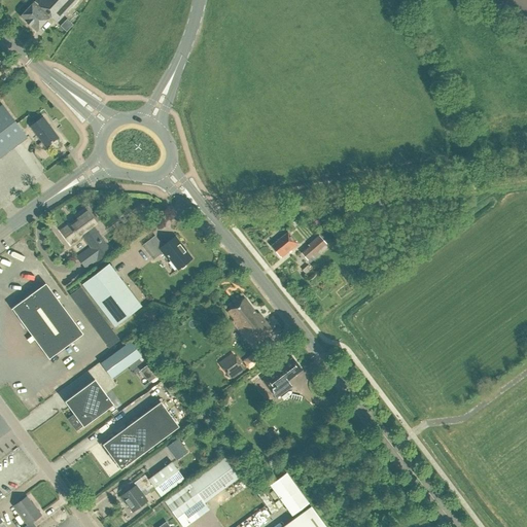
[(56,24),(76,0),(34,0),(20,18),(35,32),(48,18),(56,24)]
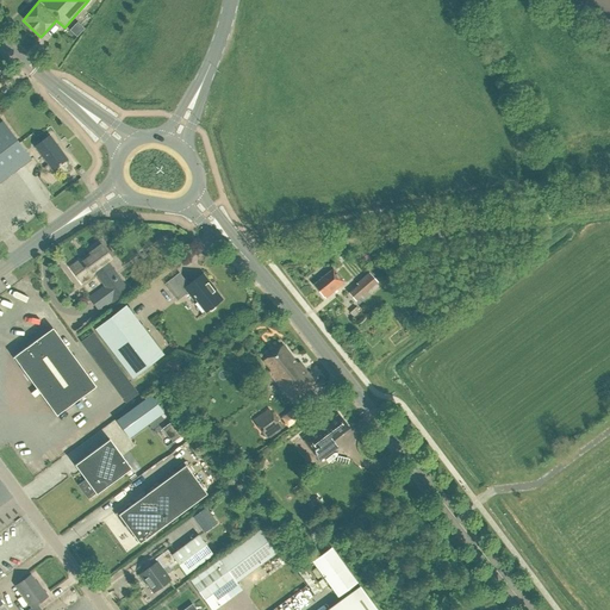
[(76,44),(85,36),(78,29),(69,37),(76,44)]
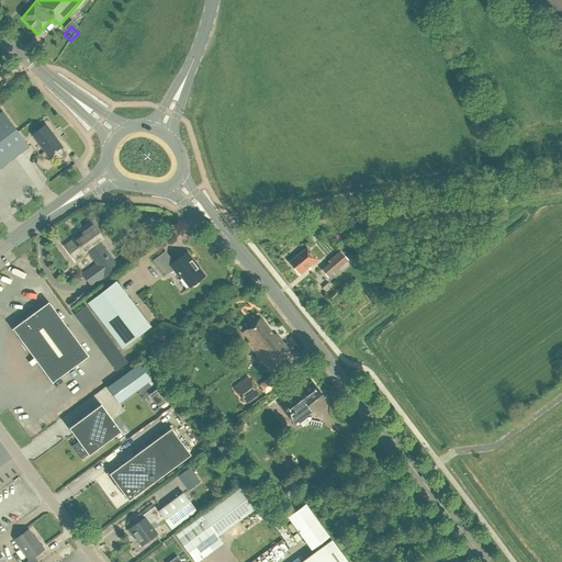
[(0,168),(29,147),(2,112),(0,113),(0,168)]
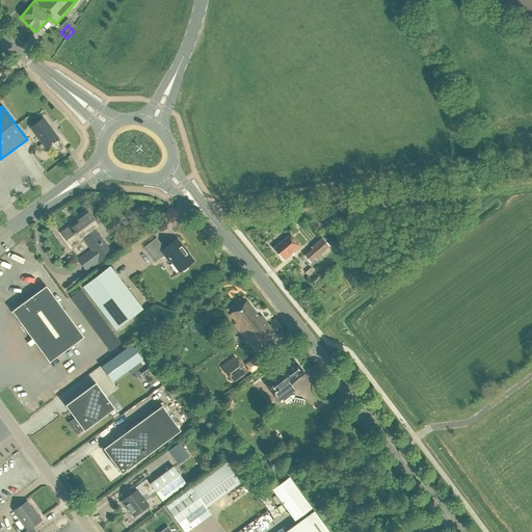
[(46,149),(58,139),(43,118),(30,128),(46,149)]
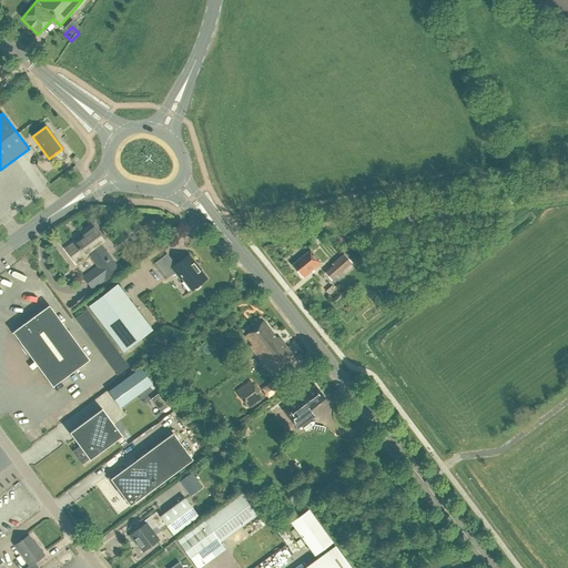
[(120,271),(100,243),(101,242),(92,230),(66,249),(75,263),(88,254),(97,266),(82,276),(92,290),(104,281),(104,282),(120,271)]
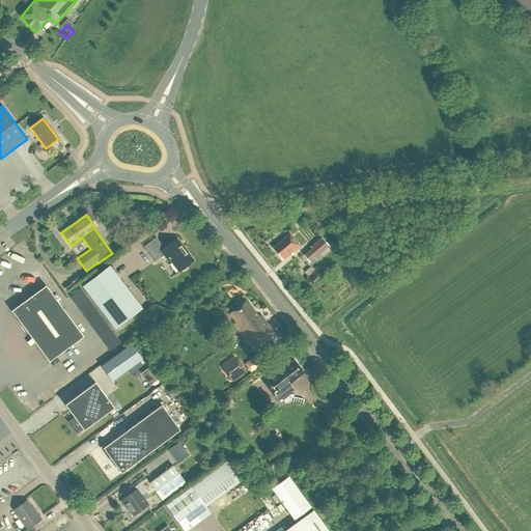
[(282,261),(300,248),(289,235),(272,249),(282,261)]
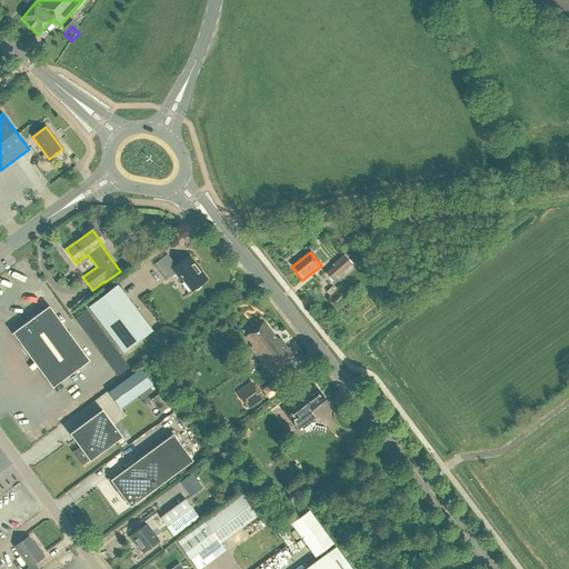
[(176,266),(167,255),(153,265),(166,280),(175,272),(180,280),(181,279),(191,291),(195,289),(196,290),(197,290),(200,288),(201,286),(200,285),(208,279),(189,256),(176,266)]
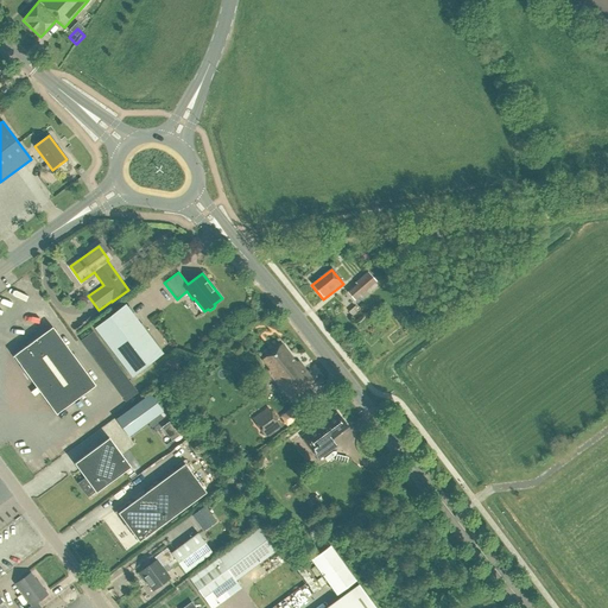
[(358,304),(369,296),(366,291),(377,283),(368,272),(355,283),(356,285),(348,292),(358,304)]
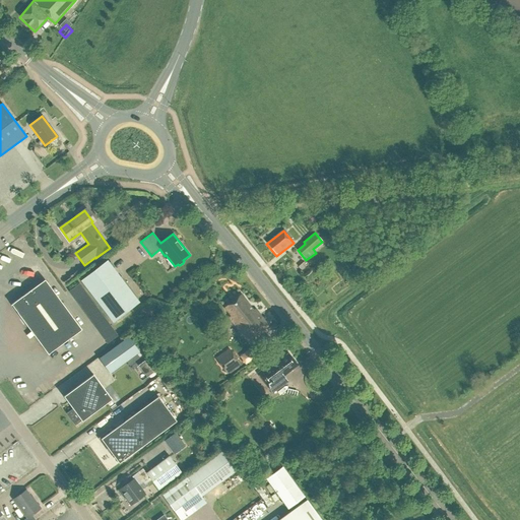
[(113,323),(140,303),(108,261),(81,281),(113,323)]
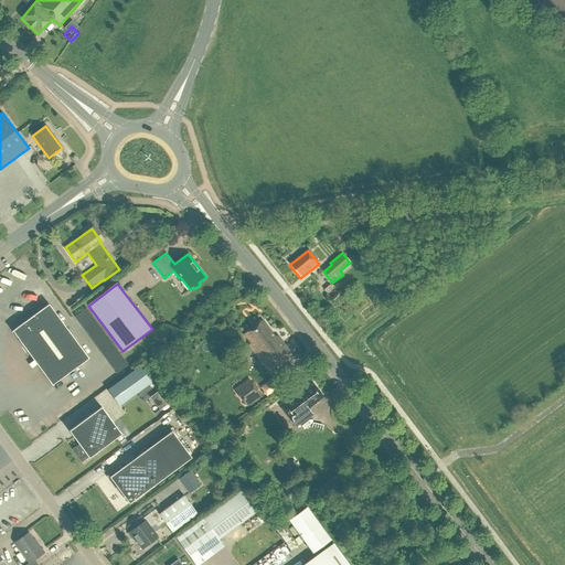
[(52,385),(88,358),(49,304),(12,331),(52,385)]
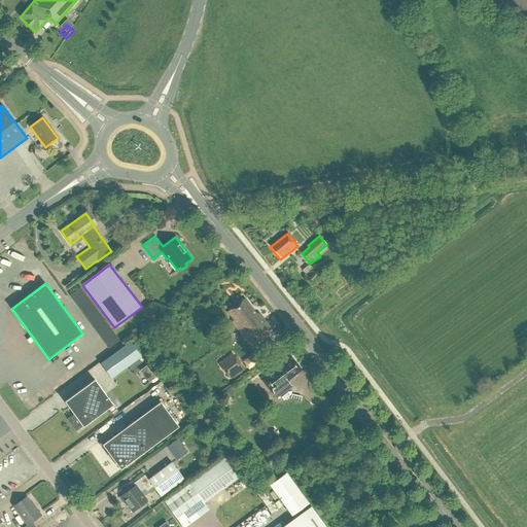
[(259,315),(247,300),(230,312),(236,321),(233,323),(251,348),(274,331),(260,314),(259,315)]
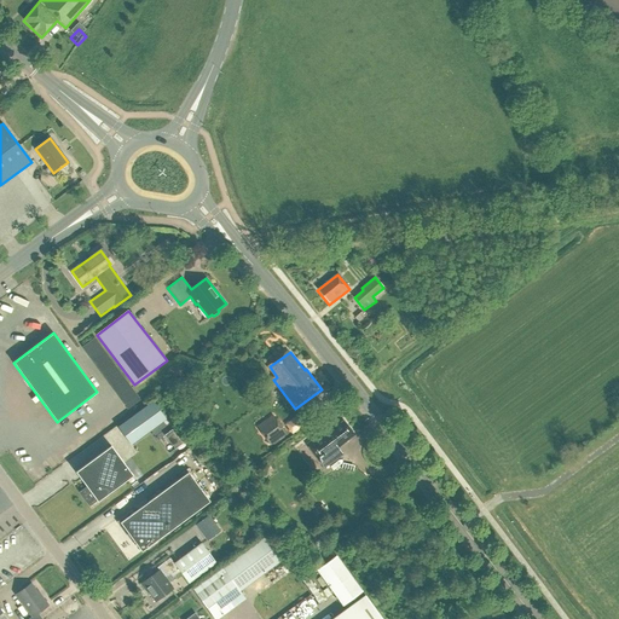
[(131,445),(166,418),(152,401),(117,427),(131,445)]
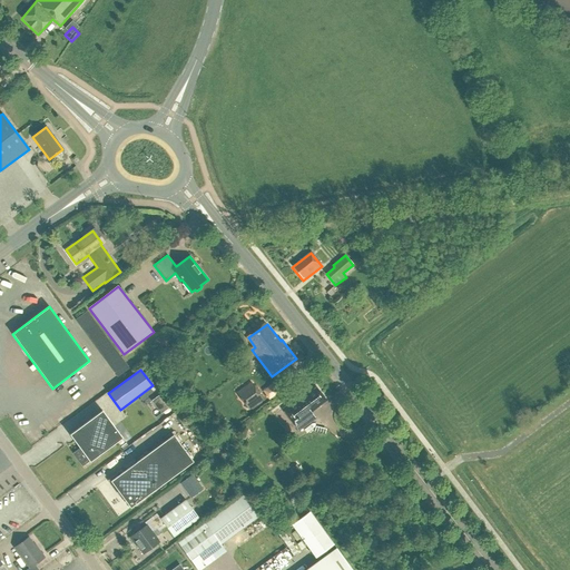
[(269,400),(284,389),(277,381),(263,392),(269,400)]
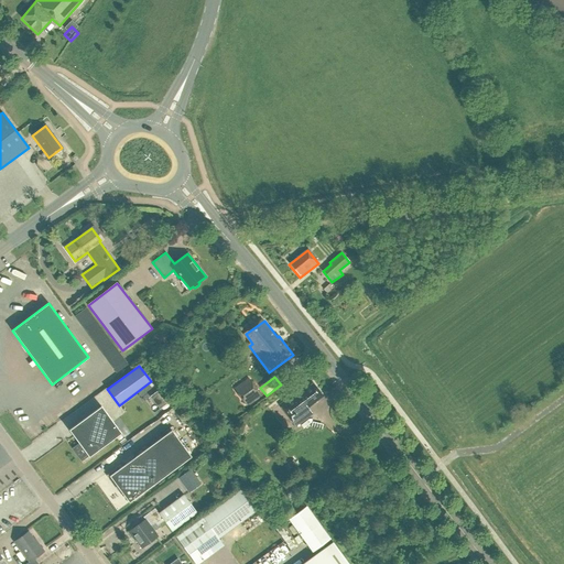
[(247,405),(261,394),(249,378),(235,389),(247,405)]
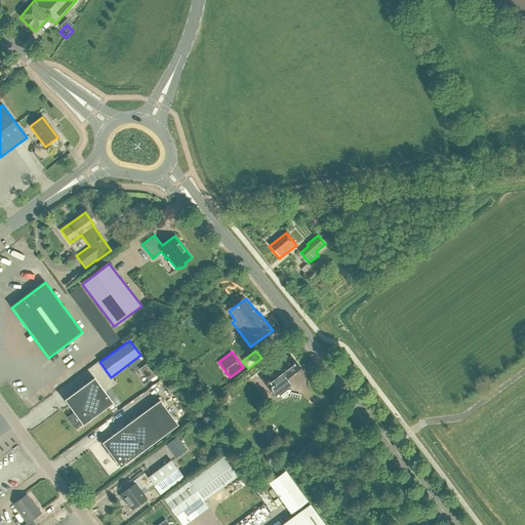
[(290,360),(287,355),(283,358),(285,360),(263,378),(277,396),(291,386),(287,380),(301,369),(293,358),(290,360)]
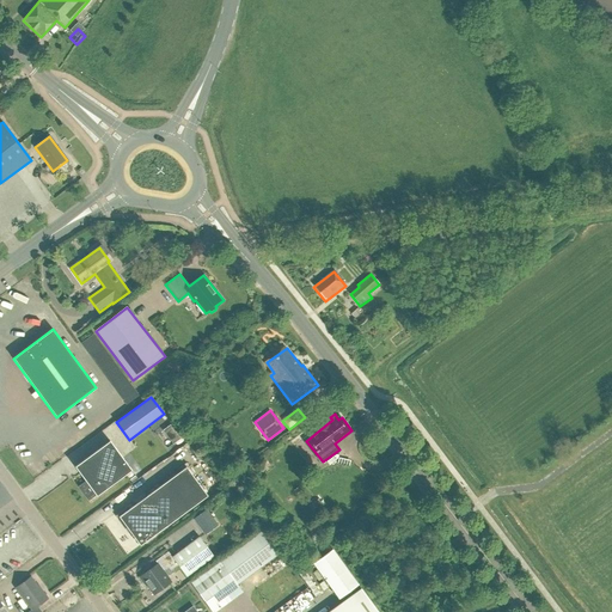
[(165,448),(177,441),(171,430),(158,439),(165,448)]
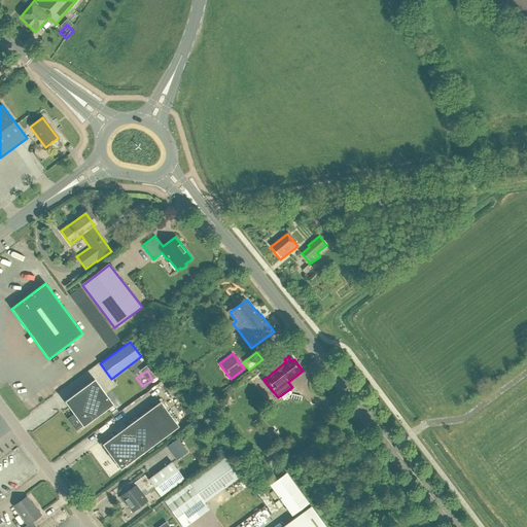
[(83,427),(113,405),(94,380),(90,383),(64,401),(73,414),(67,419),(76,431),(82,426),(83,427)]
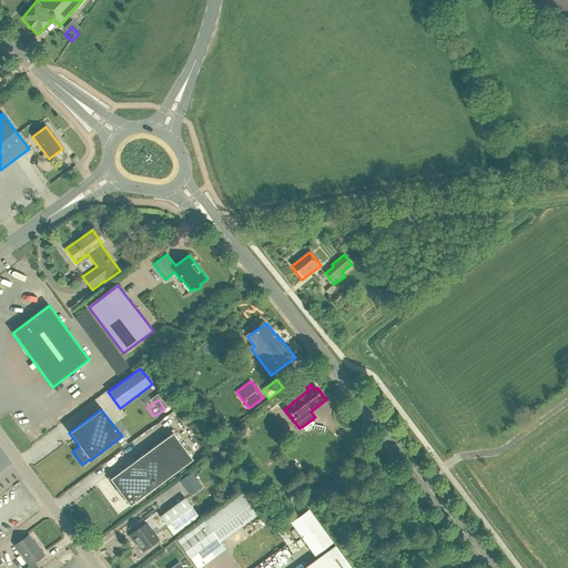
[(145,453),(165,479),(192,460),(172,433),(145,453)]
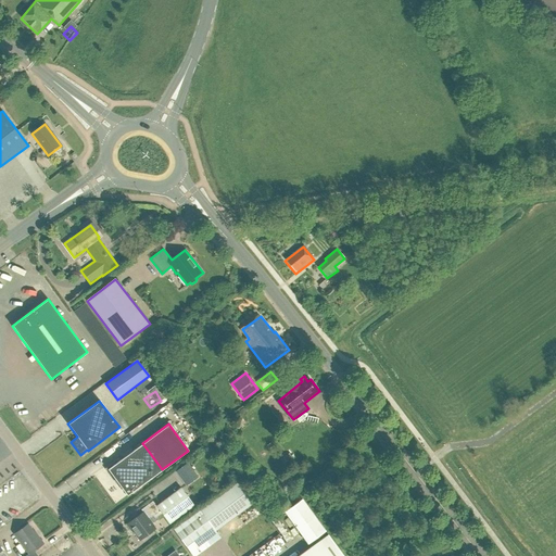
[(127,495),(162,469),(142,443),(108,469),(127,495)]
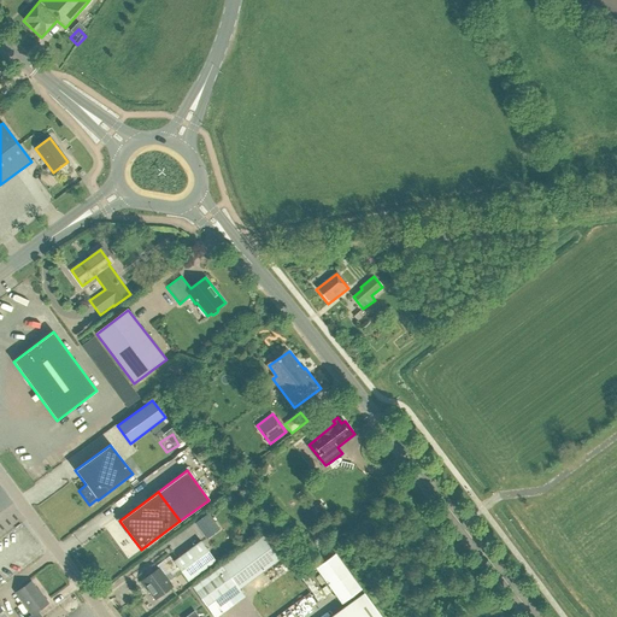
[(321,513),(327,510),(322,503),(316,506),(321,513)]
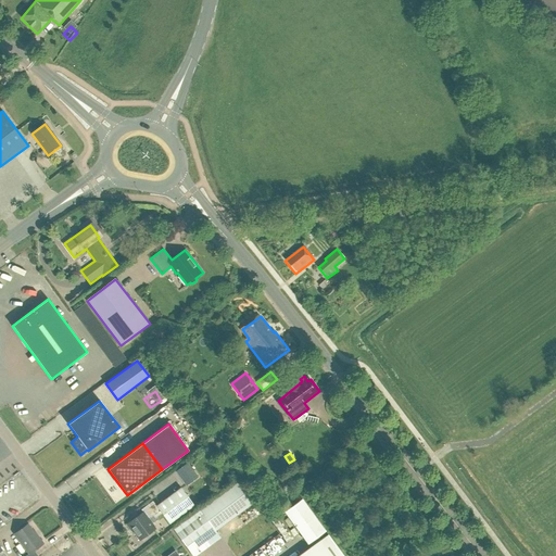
[(186,487),(199,478),(188,463),(175,471),(186,487)]
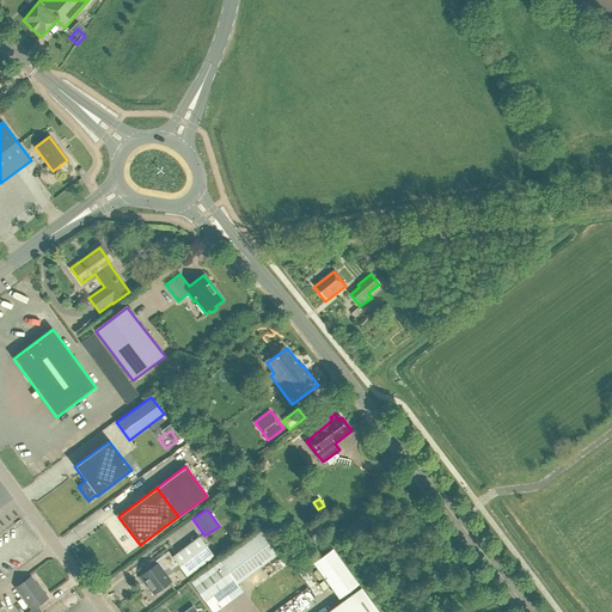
[(237,548),(254,571),(279,554),(262,530),(237,548)]
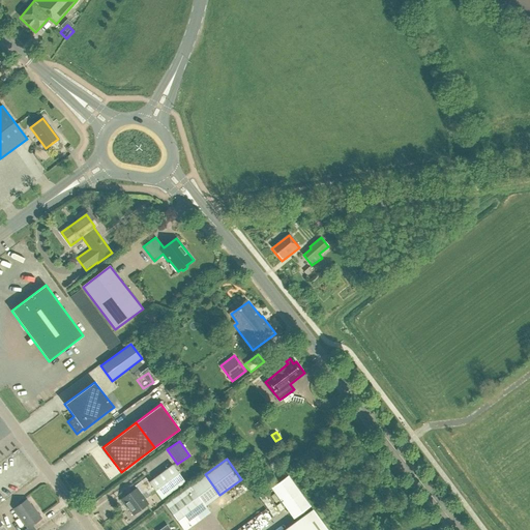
[(151,495),(149,493),(154,490),(162,499),(184,481),(172,465),(149,482),(145,477),(135,486),(136,489),(120,500),(126,507),(133,514),(148,503),(145,499),(151,495)]
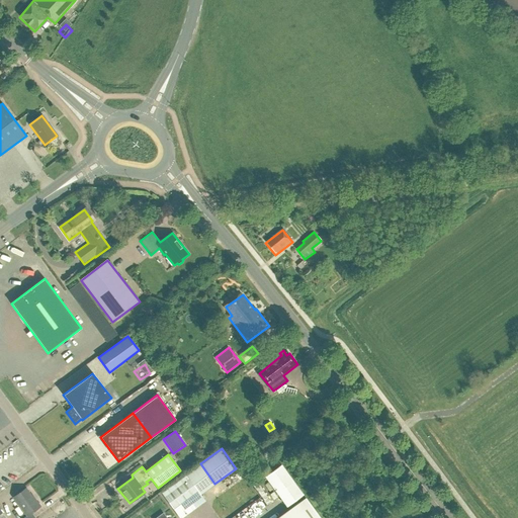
[(286,507),(304,495),(282,464),(265,477),(286,507)]
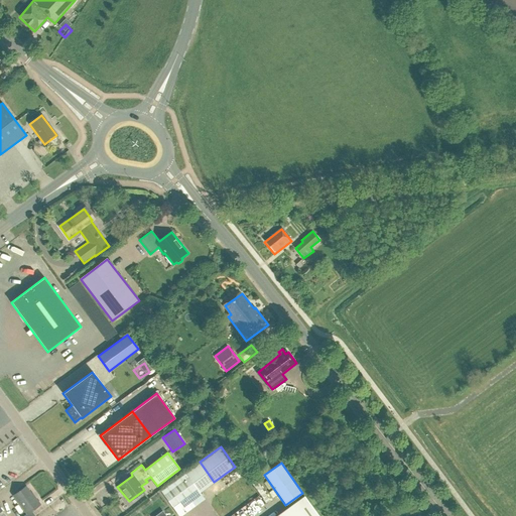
[(178,515),(181,515),(205,499),(184,473),(160,491),(178,515)]
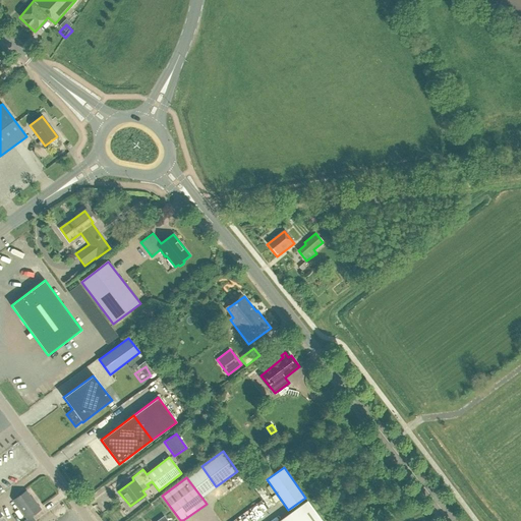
[(35,502),(25,490),(13,501),(26,519),(29,518),(41,509),(35,502)]
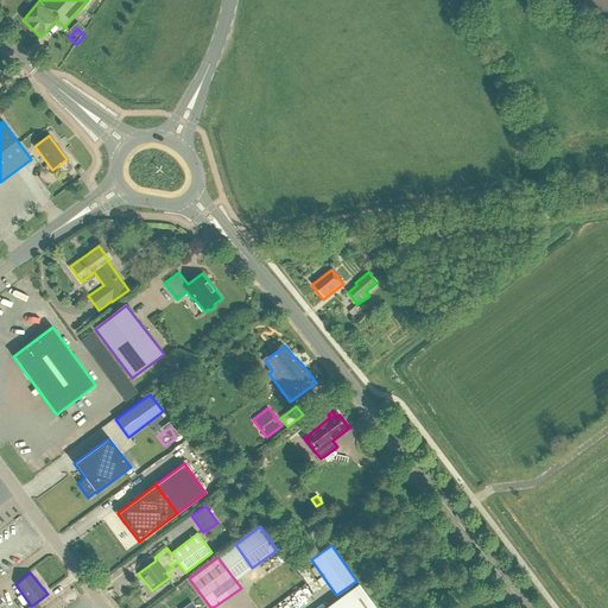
[(306,577),(302,581),(314,599),(318,595),(306,577)]
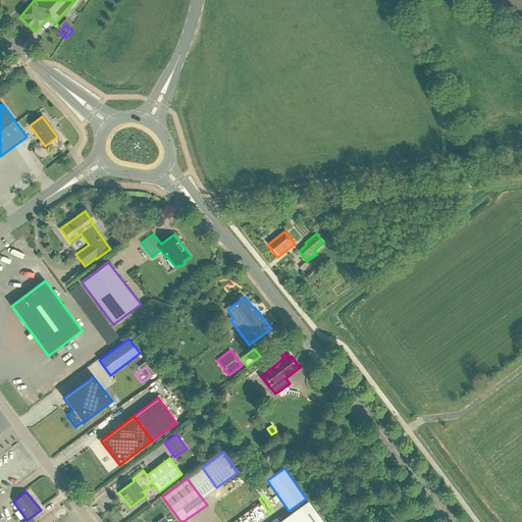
[(322,521),(308,502),(279,521),(322,521)]
